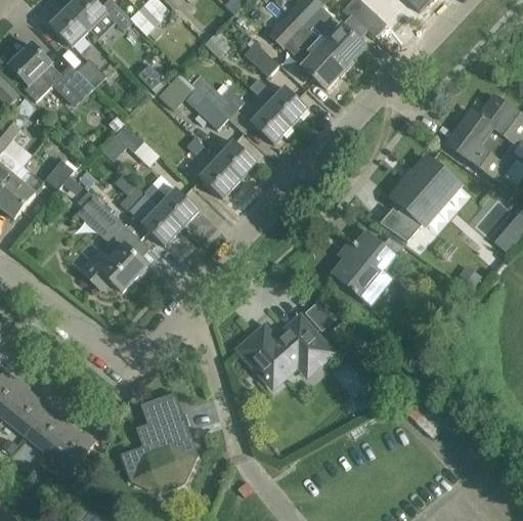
[(116,23),(106,13),(107,12),(100,5),(95,0),(76,0),(69,7),(89,30),(98,39),(116,23)]
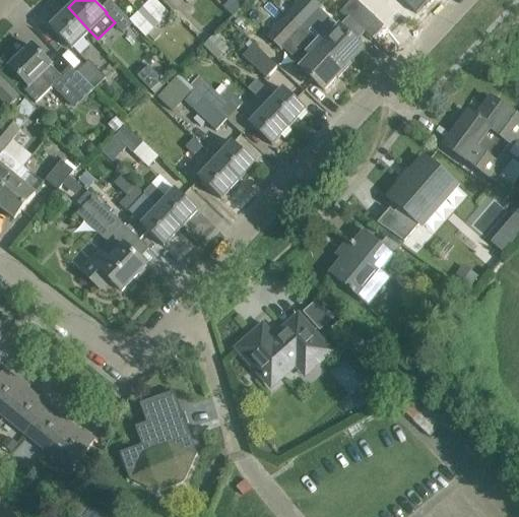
[(146,0),(129,17),(132,21),(147,37),(156,28),(145,17),(160,2),(158,0),(146,0)]
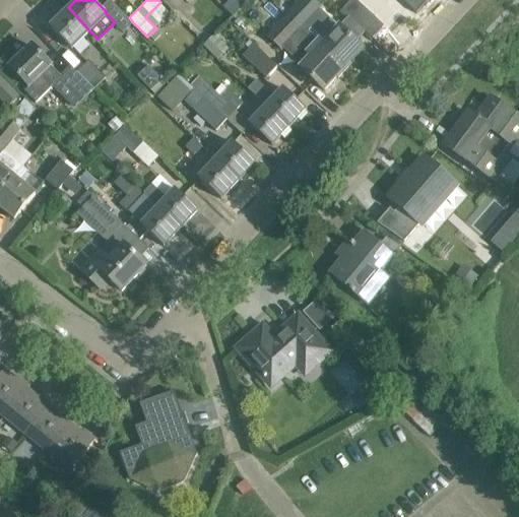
[(224,0),(221,4),(230,13),(239,4),(234,0),(224,0)]
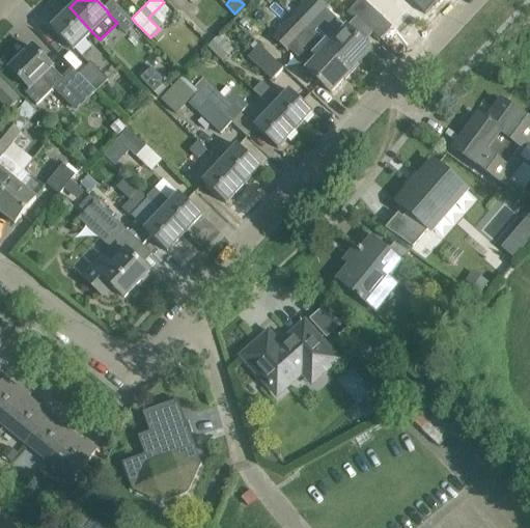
[(304,0),(291,14),(350,68),(369,48),(362,40),(371,30),(356,15),(346,25),(330,9),(327,6),(319,0),(304,0)]
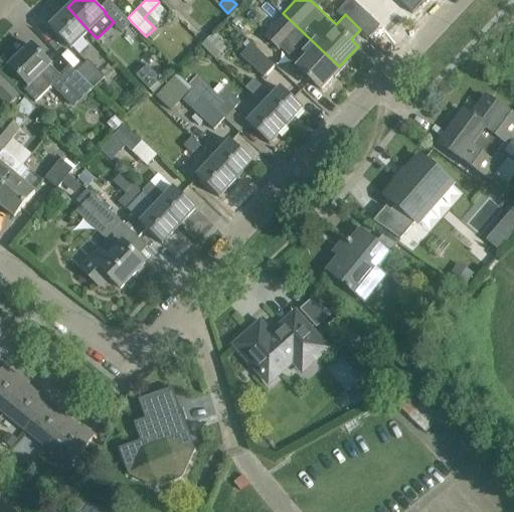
[(379,23),(354,0),(345,0),(338,7),(368,35),(379,23)]
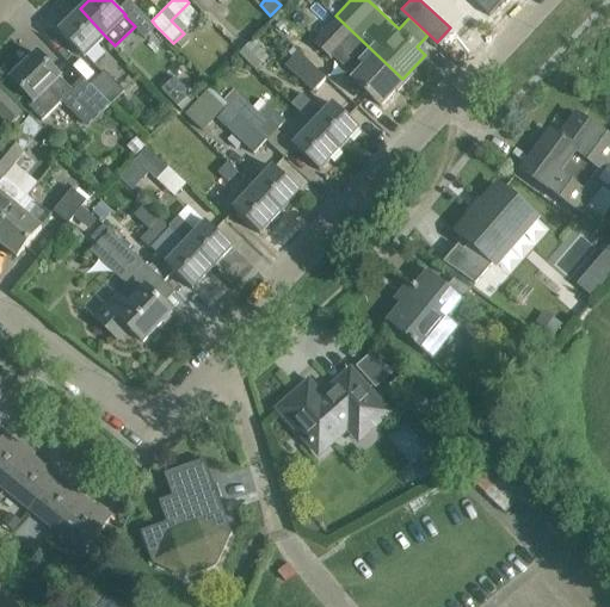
[(104,35),(80,8),(59,30),(84,55),(104,35)]
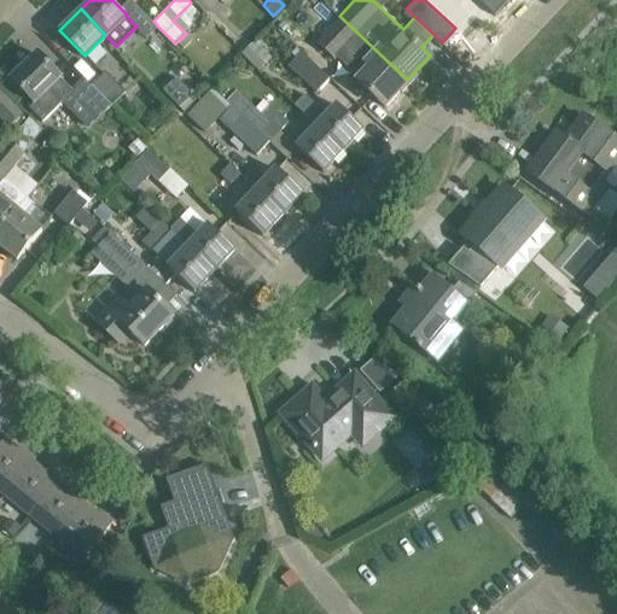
[(322,34),(316,40),(333,57),(336,56),(344,63),(359,76),(356,79),(384,105),(407,80),(339,16),(322,34)]
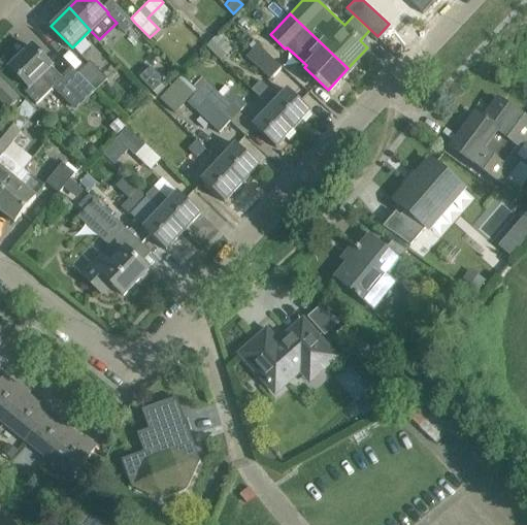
[(215,34),(205,44),(220,58),(229,47),(215,34)]
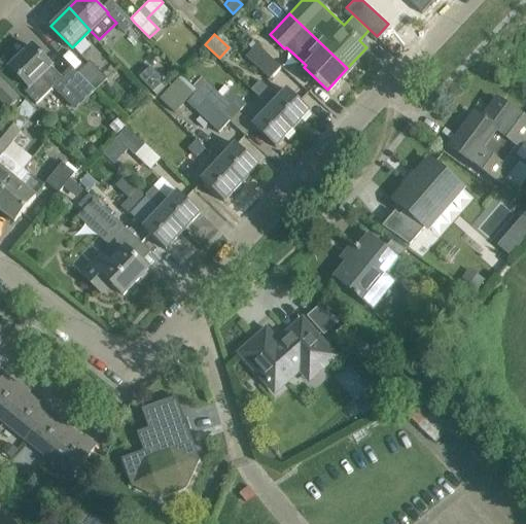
[(256,42),(245,55),(269,77),(280,65),(256,42)]
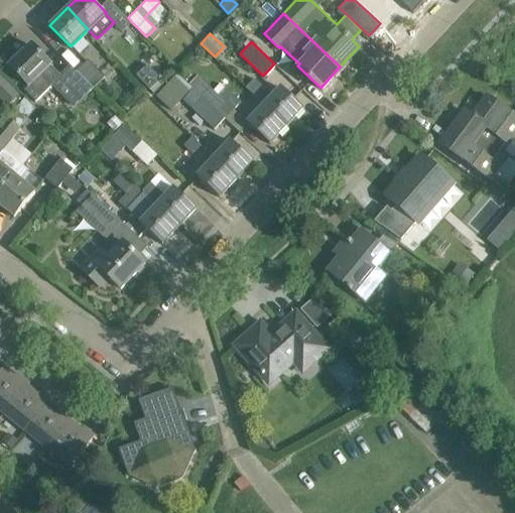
[(27,84),(23,88),(35,100),(51,84),(57,90),(66,82),(81,98),(93,87),(76,70),(70,63),(59,74),(49,63),(50,62),(31,42),(9,65),(27,84)]
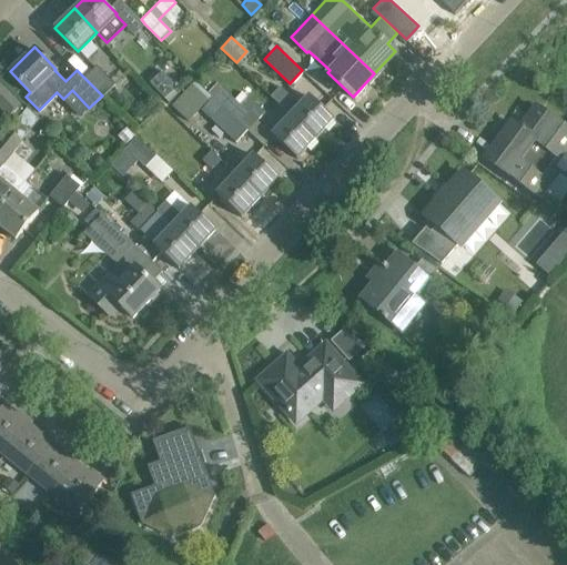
[(83,77),(102,96),(115,82),(97,63),(83,77)]
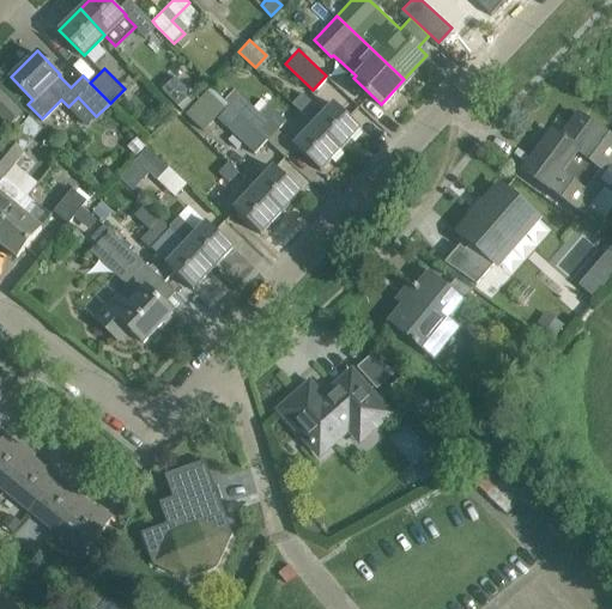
[(187,89),(174,75),(162,89),(177,105),(188,95),(185,91),(187,89)]
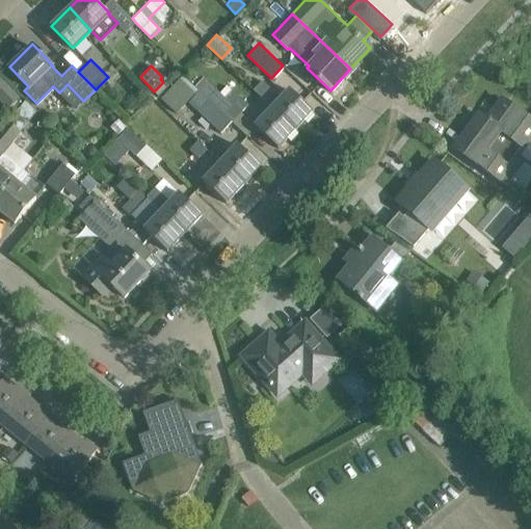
[(177,110),(195,90),(181,76),(161,96),(177,110)]
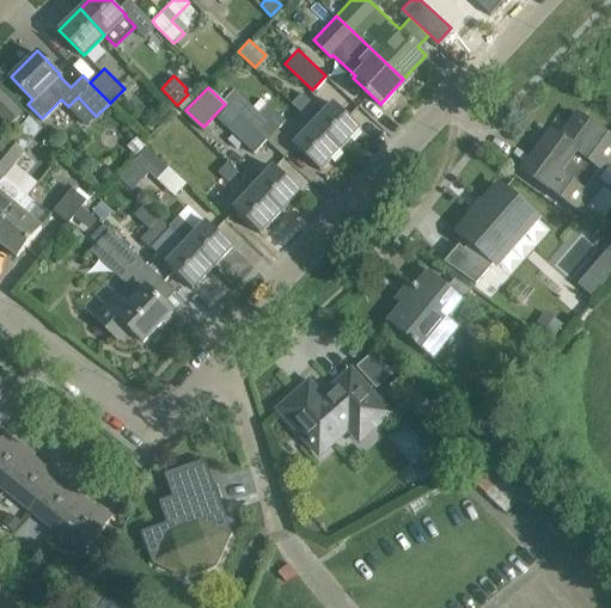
[(234,87),(224,98),(267,139),(285,118),(267,102),(258,110),(234,87)]
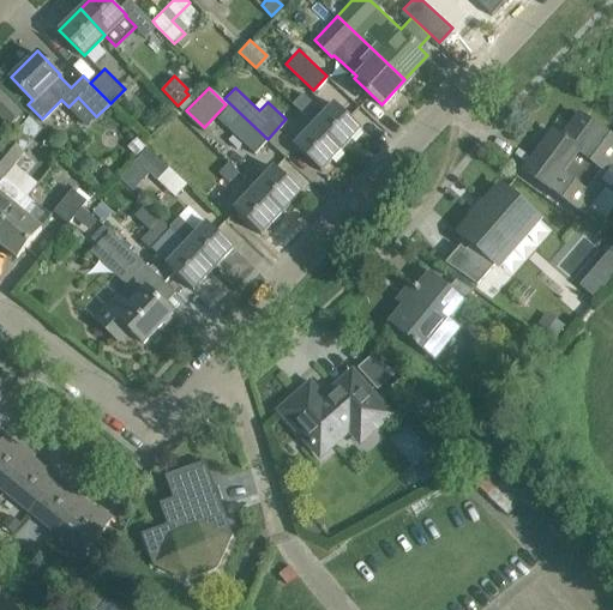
[(0,113),(7,121),(19,109),(0,89),(0,113)]
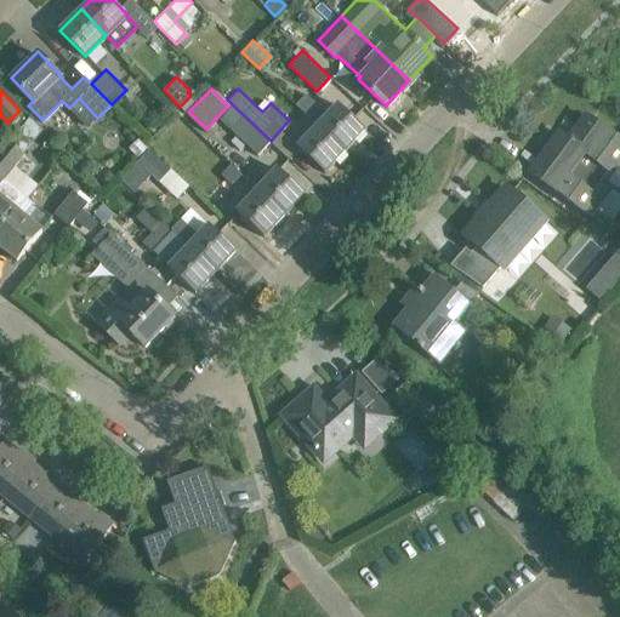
[(310,116),(318,125),(345,149),(364,129),(339,103),(329,113),(320,106),(310,116)]
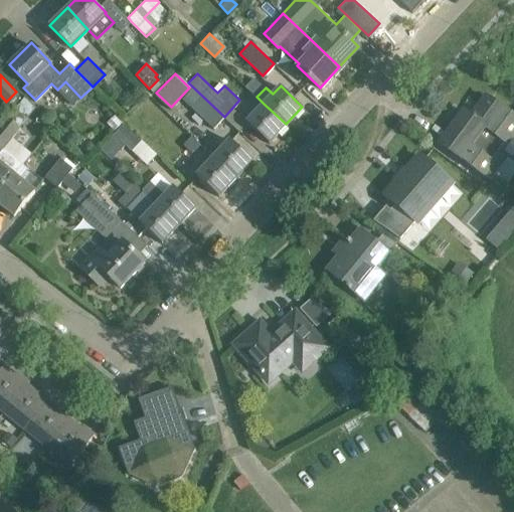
[(464,109),(449,129),(449,130),(441,142),(483,172),(513,129),(513,116),(485,95),(471,115),(464,109)]
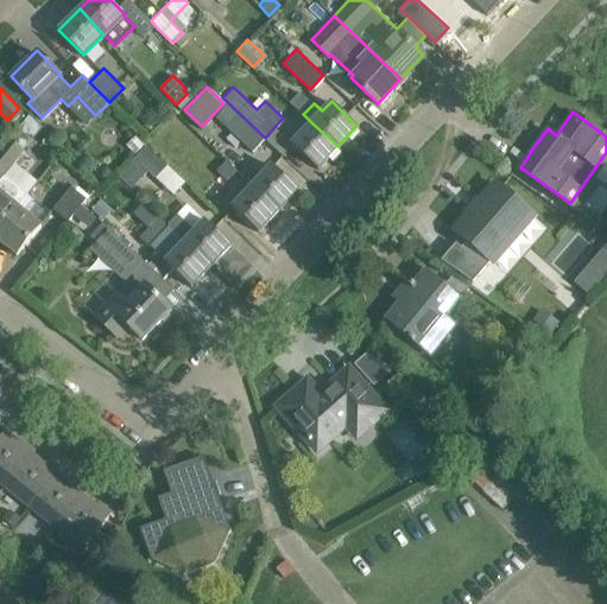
[(252,151),(264,138),(238,113),(225,126),(252,151)]
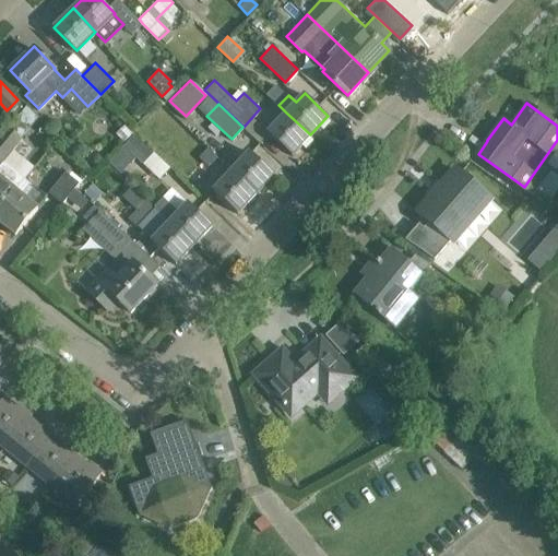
[(310,134),(286,113),(268,131),(292,154),(310,134)]
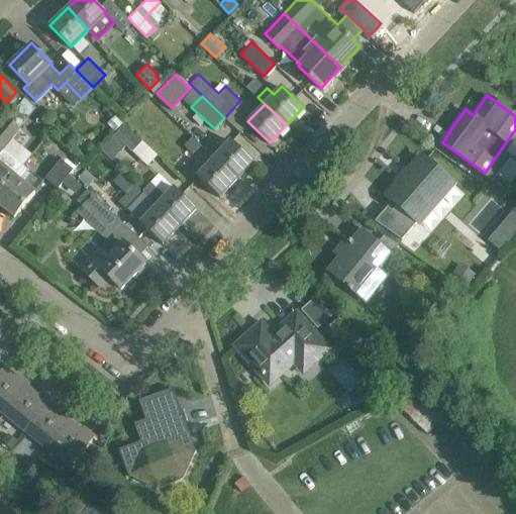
[(0,190),(13,174),(21,164),(2,147),(19,126),(7,116),(0,124),(0,190)]
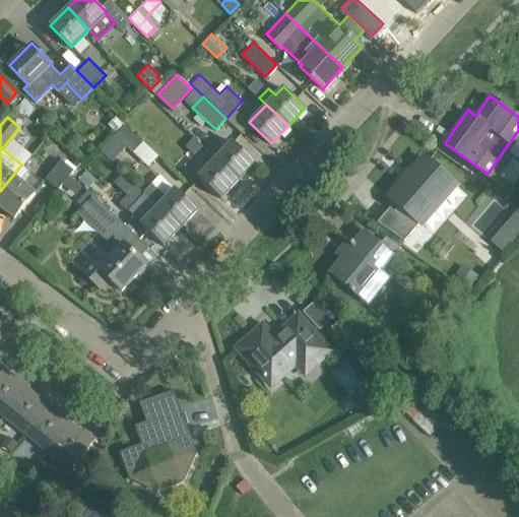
[(114,135),(110,139),(122,150),(126,146),(132,151),(141,141),(124,124),(114,135)]
